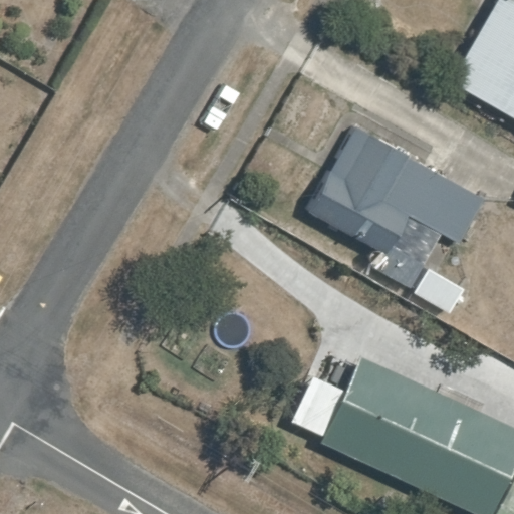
[(513,0),(495,0),(449,81),(513,117),(513,0)]
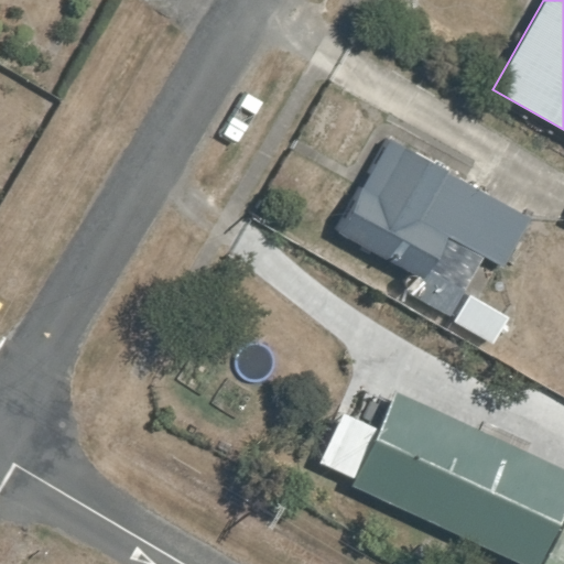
[(529,219),(388,144),(338,236),(422,281),(413,297),(452,318),(466,291),(486,256),(503,264),(529,219)]
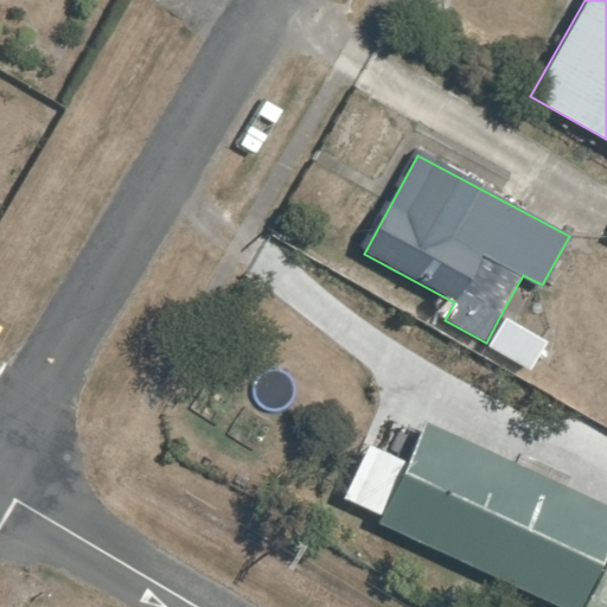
[(548,338),(502,313),(486,343),(531,368),(548,338)]
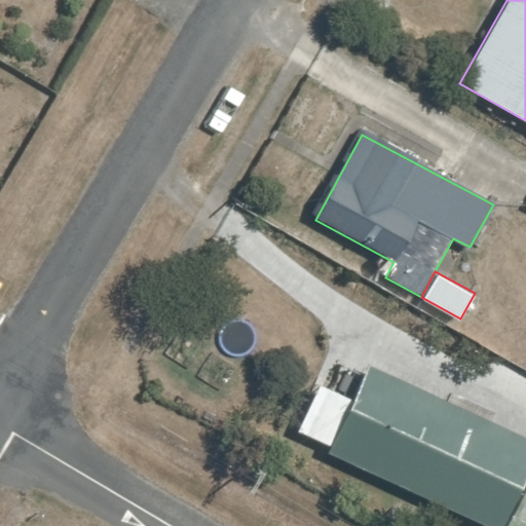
[(501,525),(525,473),(525,437),(365,365),(326,452),(490,525),(501,525)]
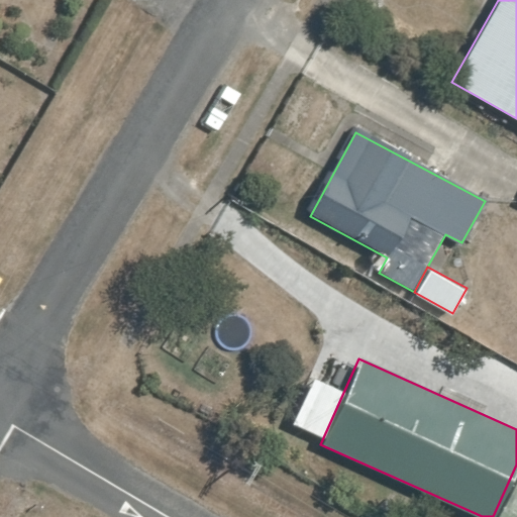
[(516,516),(516,475),(494,516),(516,516)]
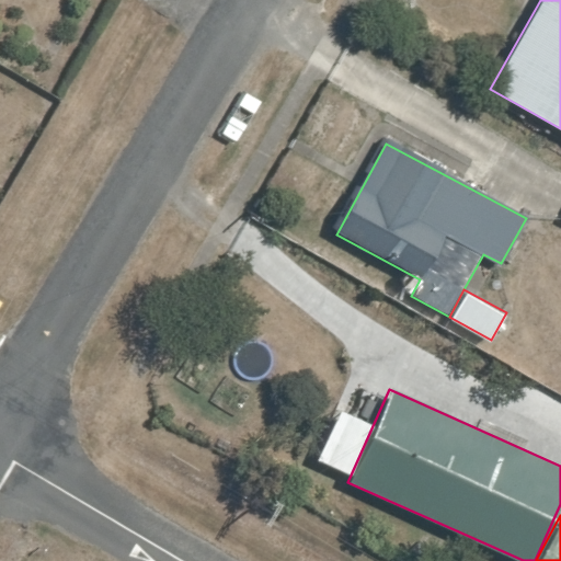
All buildings are outlined.
